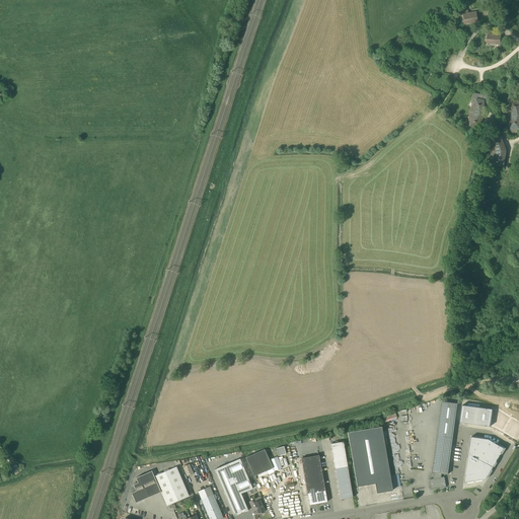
[(459,12),(460,15),(463,15),(465,23),(468,23),(470,23),(471,23),(472,22),(477,21),(475,12),(463,14),(463,11),(459,12)]
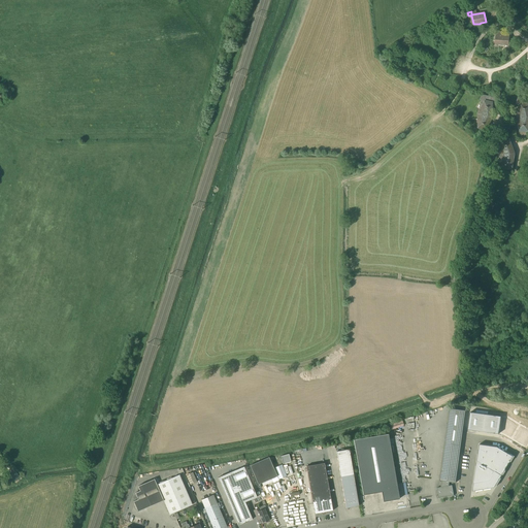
[(495,43),(499,44),(500,45),(501,45),(503,44),(508,44),(508,36),(501,35),(501,32),(496,32),(495,43)]
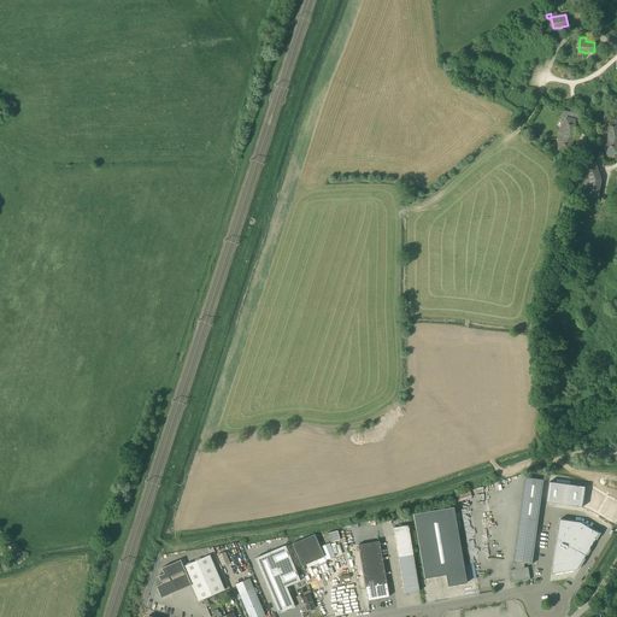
[(559,133),(559,150),(568,152),(575,137),(575,125),(581,123),(581,116),(564,111),(560,117),(565,121),(559,133)]
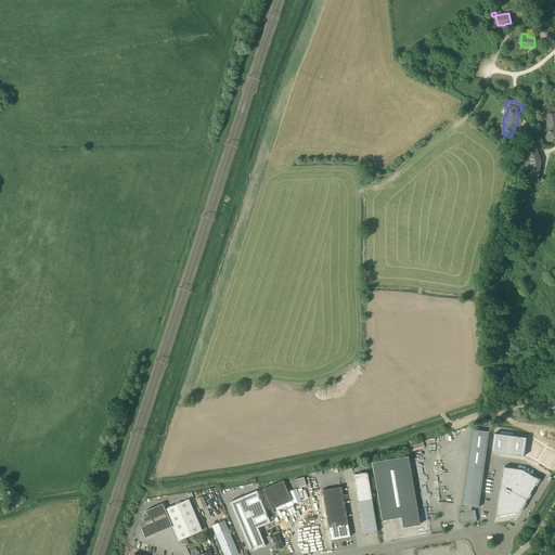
[(543,110),(546,112),(543,123),(546,138),(554,138),(554,132),(554,112),(554,111),(554,103),(544,103),(543,110)]
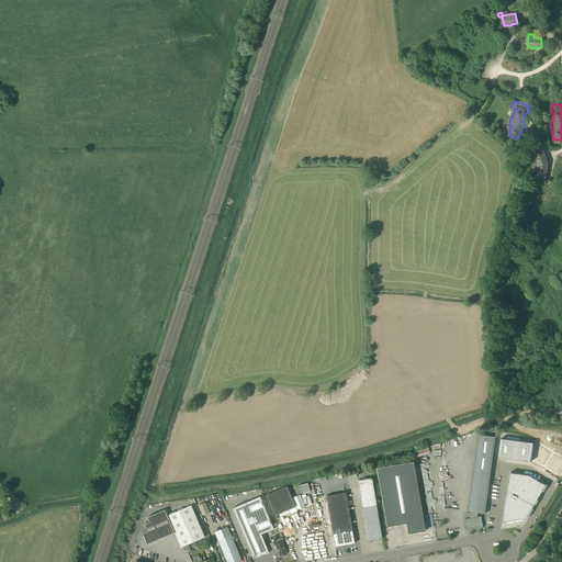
[(532,165),(537,179),(544,178),(547,164),(542,149),(535,149),(532,165)]
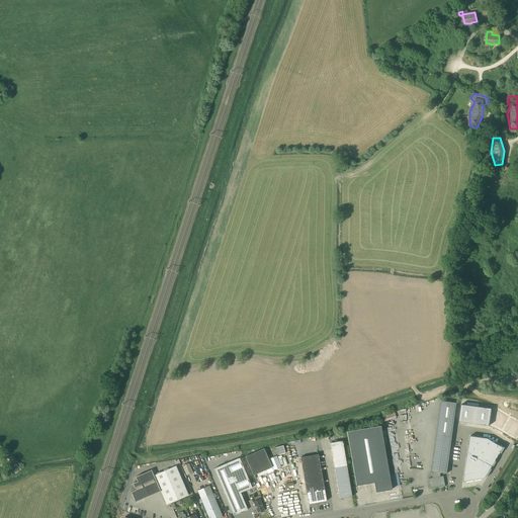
[(429,478),(430,488),(445,486),(443,476),(440,476),(441,472),(447,472),(456,403),(441,401),(431,470),(433,471),(432,478),(429,478)]
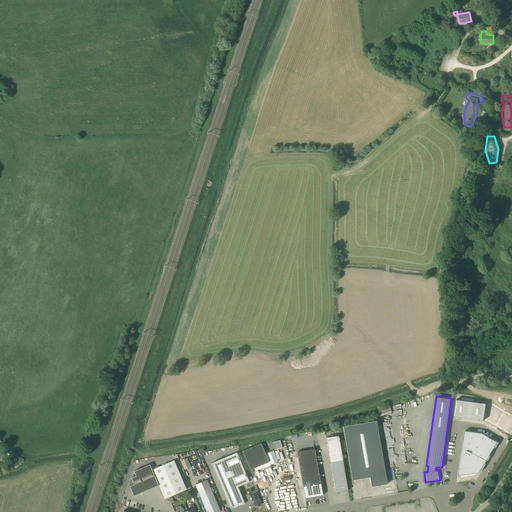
[(456,400),(453,417),(468,419),(471,402),(456,400)]
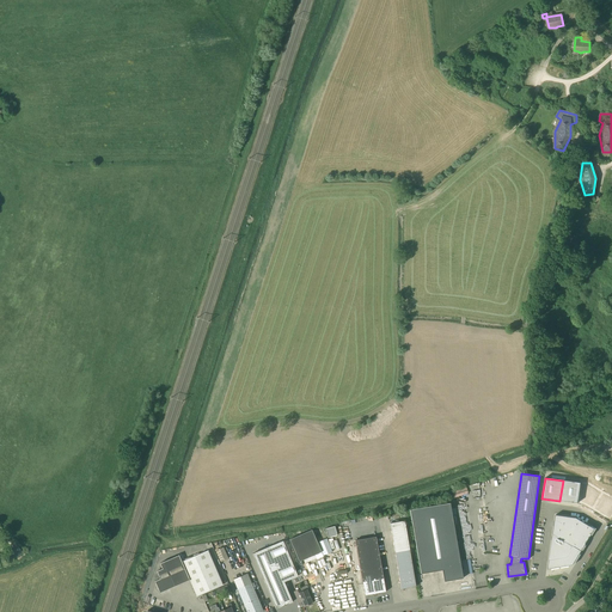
[(563,481),(560,501),(577,503),(581,483),(563,481)]
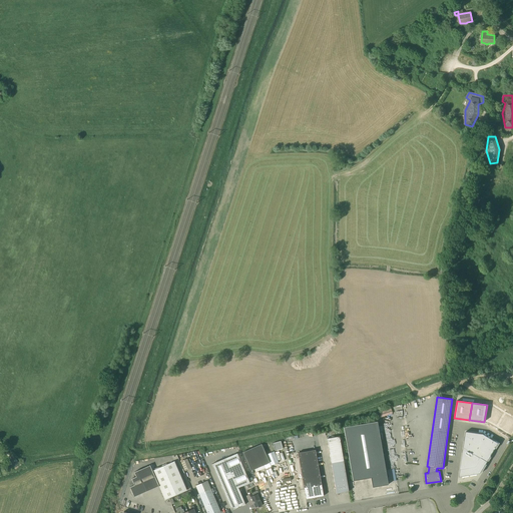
[(487,405),(484,422),(488,423),(496,427),(505,413),(494,406),(487,405)]
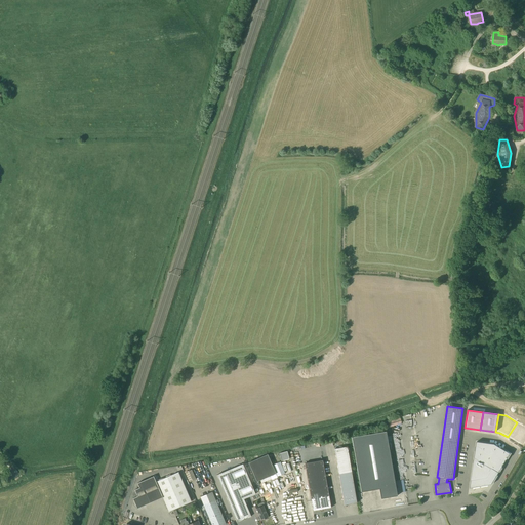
[(524,427),(517,422),(508,437),(523,446),(524,442),(524,427)]
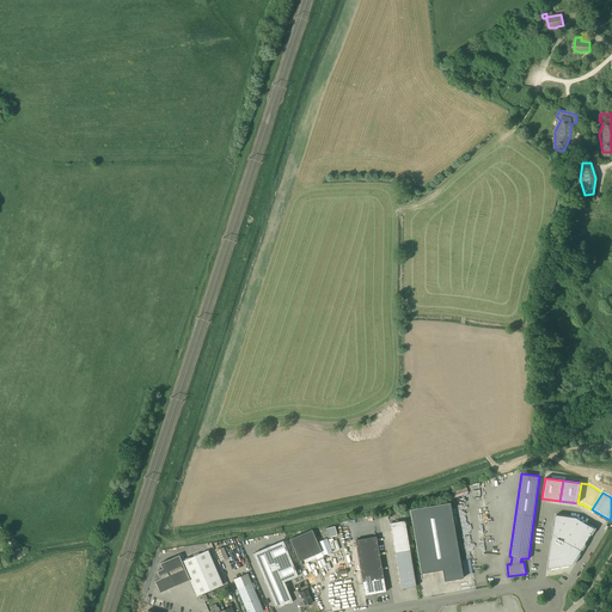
[(410,509),(421,573),(442,569),(444,581),(463,577),(450,502),(410,509)]
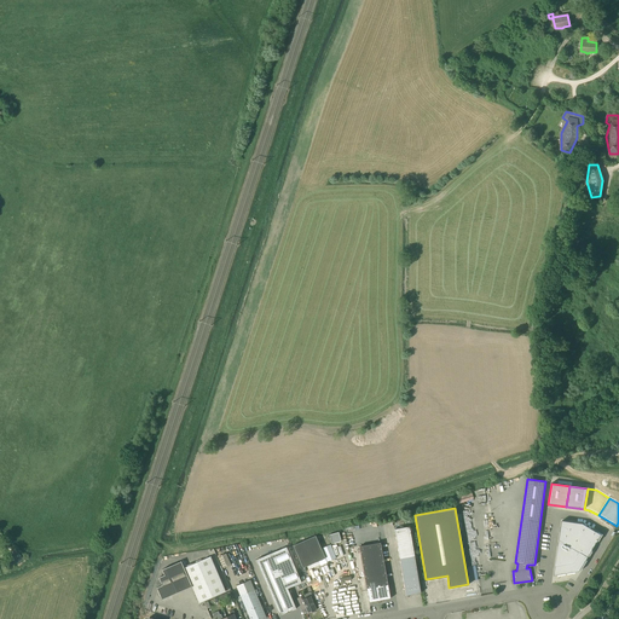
[(560,532),(559,538),(589,556),(593,550),(597,543),(602,536),(596,532),(596,533),(583,525),(562,521),(561,527),(560,532)]
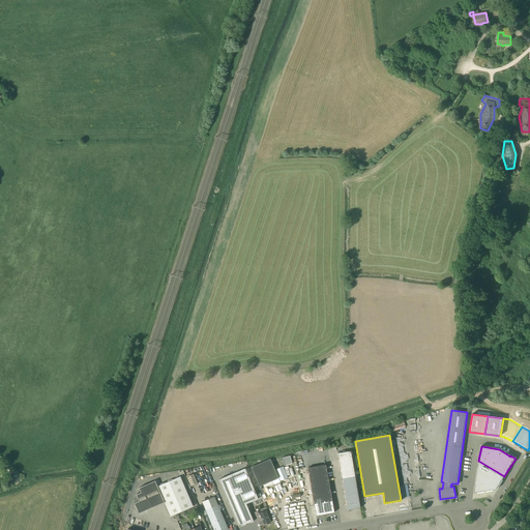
[(350,450),(337,452),(340,464),(352,462),(350,450)]
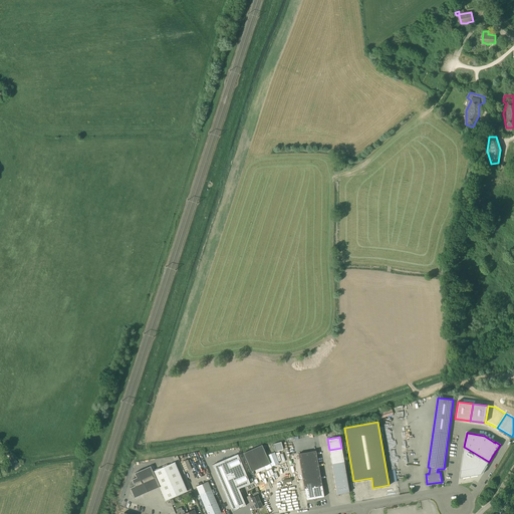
[(281,442),(273,444),(275,452),(283,450),(281,442)]
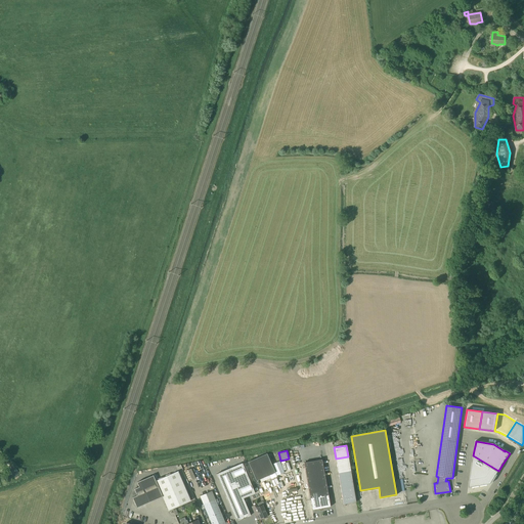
[(248,462),(256,481),(274,473),(266,453),(248,462)]
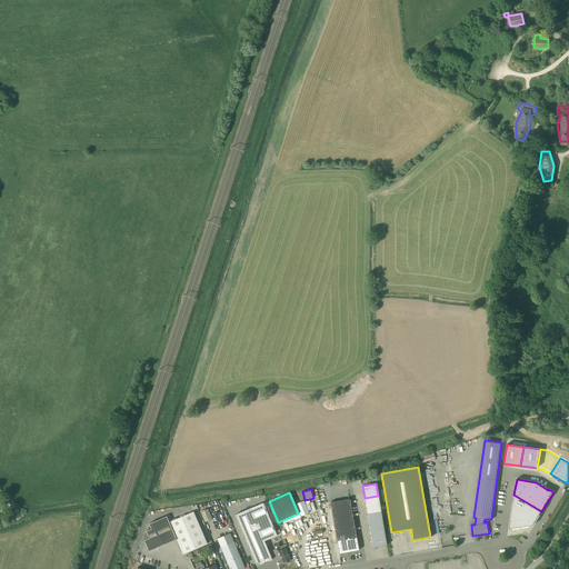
[(512,502),(509,529),(532,526),(541,511),(513,495),(513,499),(512,502)]
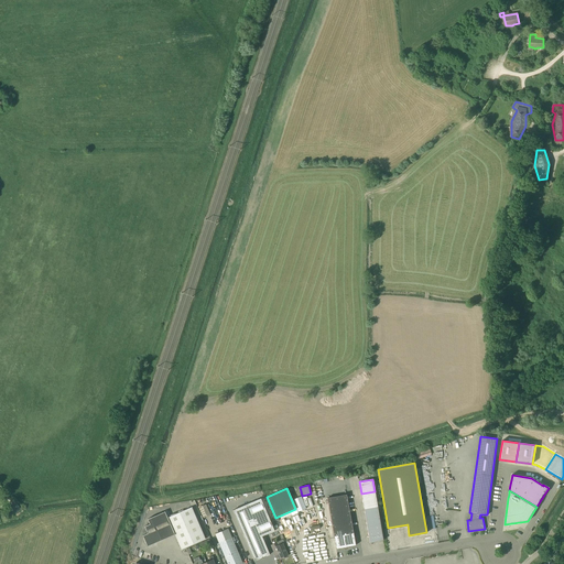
[(375,491),(361,494),(362,503),(377,501),(375,491)]
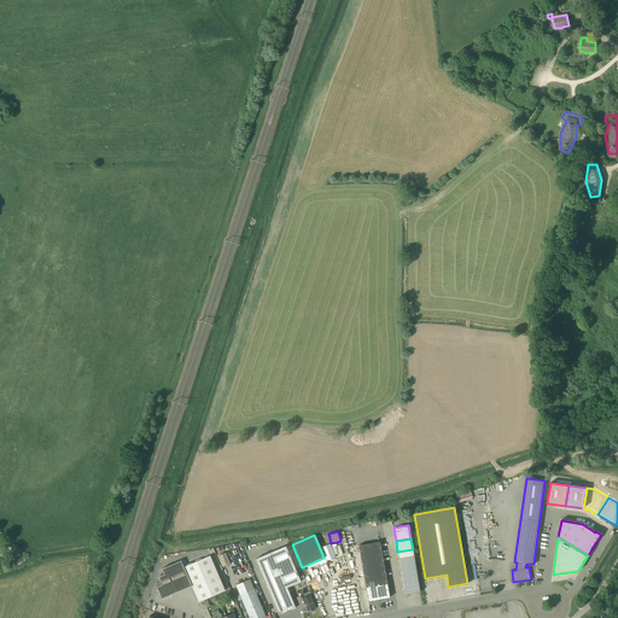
[(357,544),(368,601),(390,598),(379,541),(357,544)]
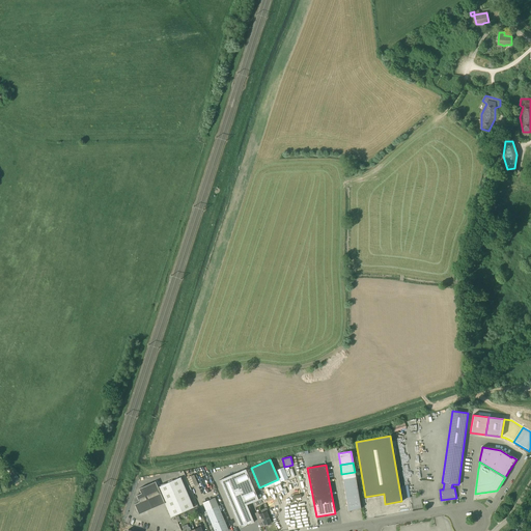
[(219,480),(239,528),(253,522),(246,505),(258,500),(245,469),(219,480)]
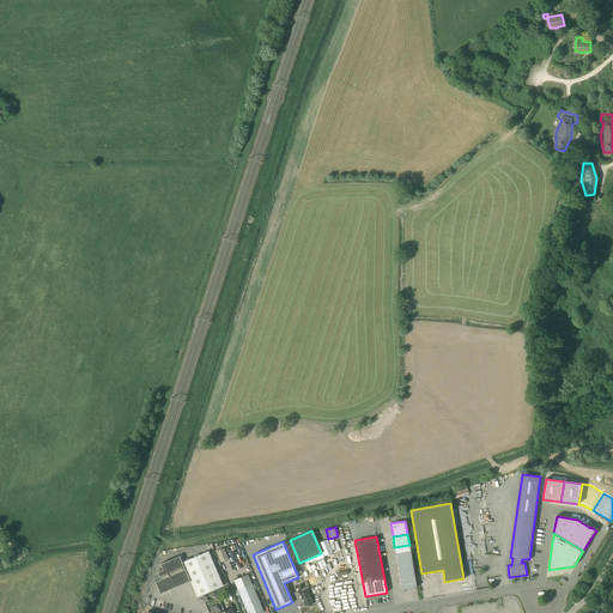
[(410,545),(394,547),(396,559),(411,557),(410,545)]
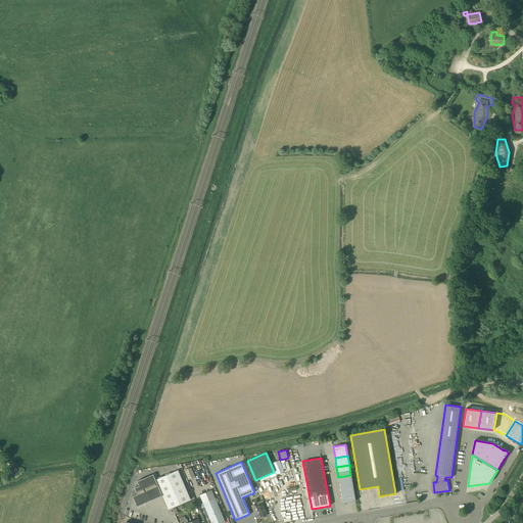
[(16,468),(9,472),(12,477),(19,473),(16,468)]
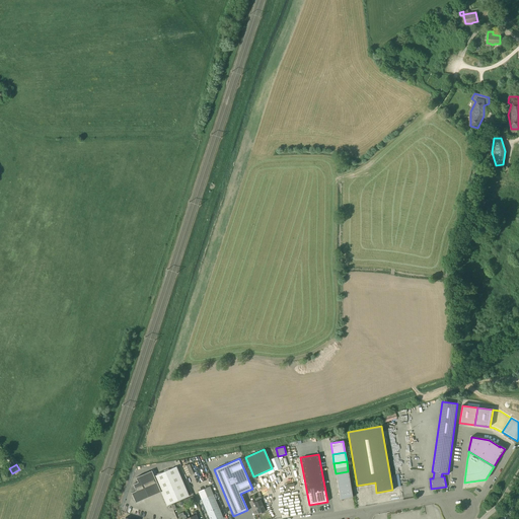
[(182,467),(187,475),(193,472),(189,464),(182,467)]
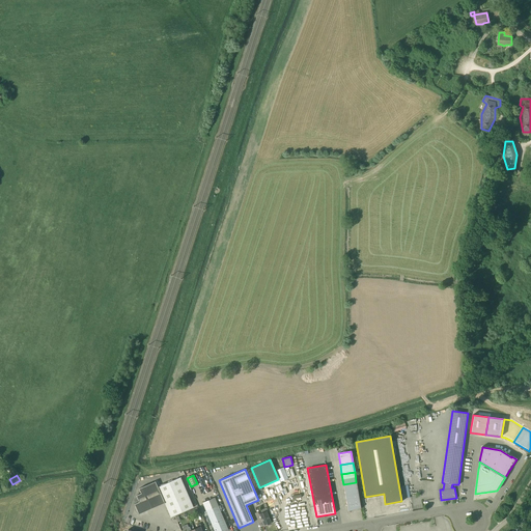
[(134,504),(138,514),(164,503),(170,518),(193,507),(180,478),(160,486),(158,487),(155,482),(139,488),(141,494),(136,496),(139,502),(134,504)]
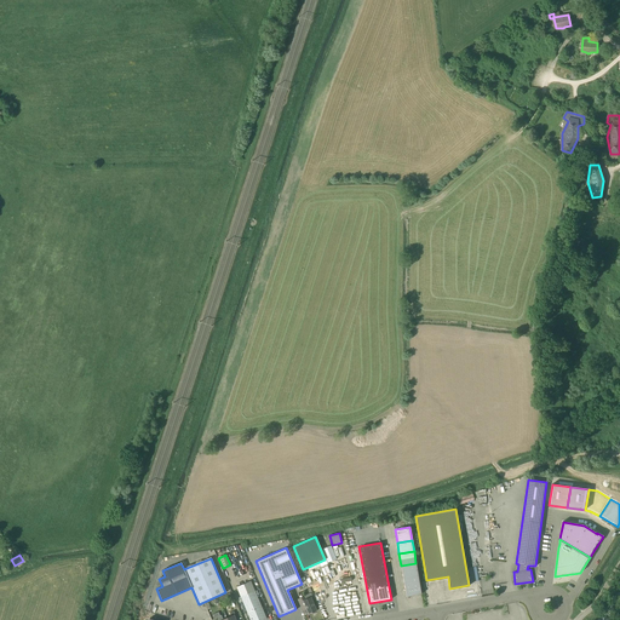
[(415,563),(401,566),(403,578),(418,575),(415,563)]
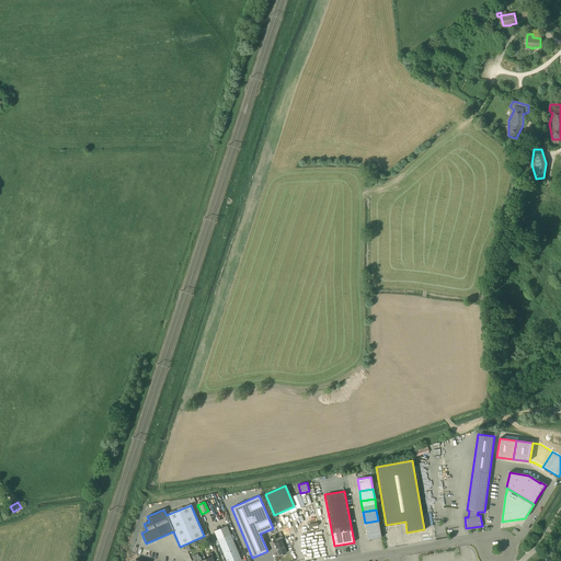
[(378,521),(365,523),(366,531),(379,529),(378,521)]
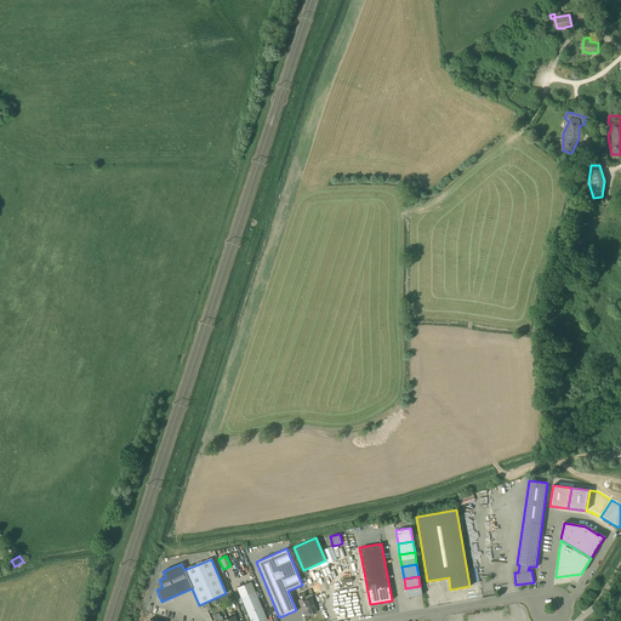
[(237,588),(250,620),(266,620),(267,620),(251,582),(237,588)]
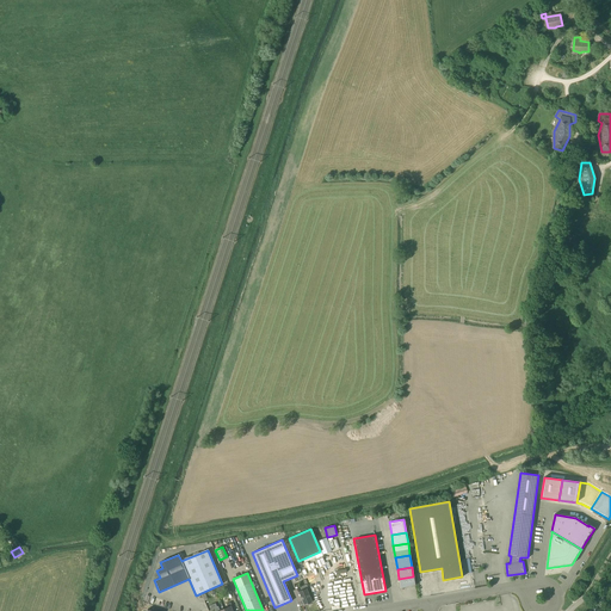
[(413,576),(399,579),(400,587),(415,585),(413,576)]
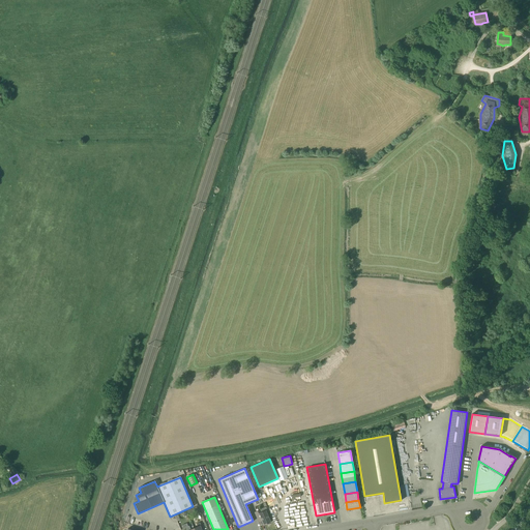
[(255,512),(259,522),(261,521),(263,525),(266,523),(267,524),(269,523),(268,522),(270,522),(265,510),(261,512),(260,509),(259,510),(256,511),(255,512)]
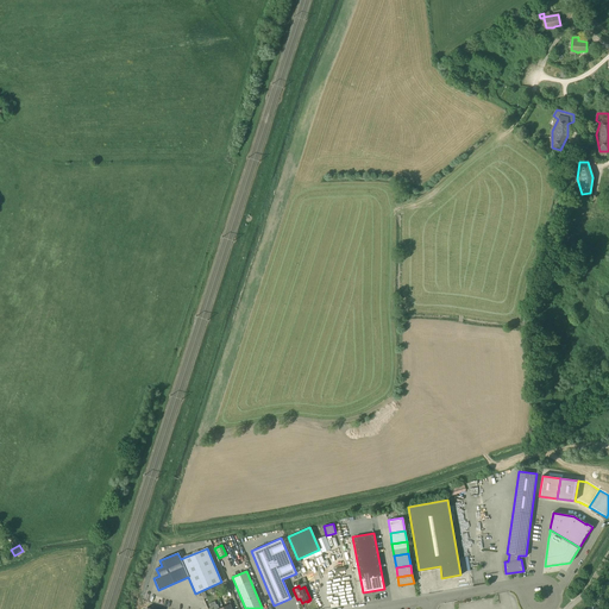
All buildings are outlined.
